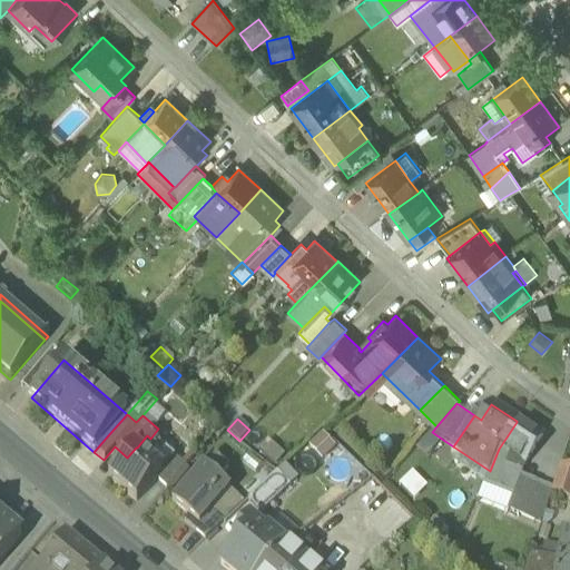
[(517,422),(499,449),(512,458),(524,465),(542,440),(517,422)]
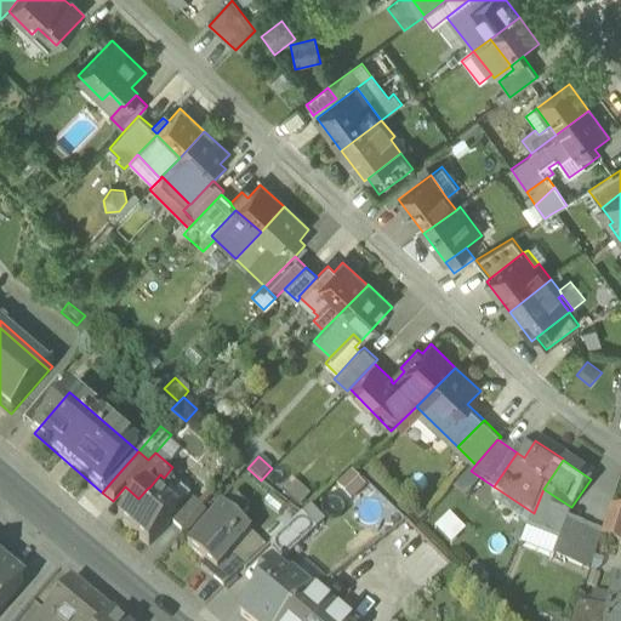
[(463,501),(483,479),(471,471),(451,491),(463,501)]
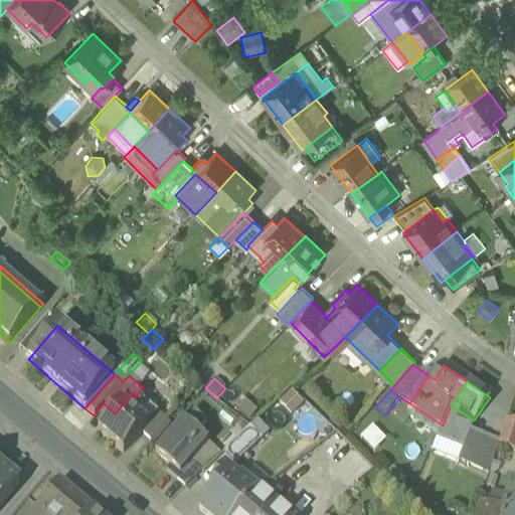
[(303,405),(291,392),(279,404),(291,417),(303,405)]
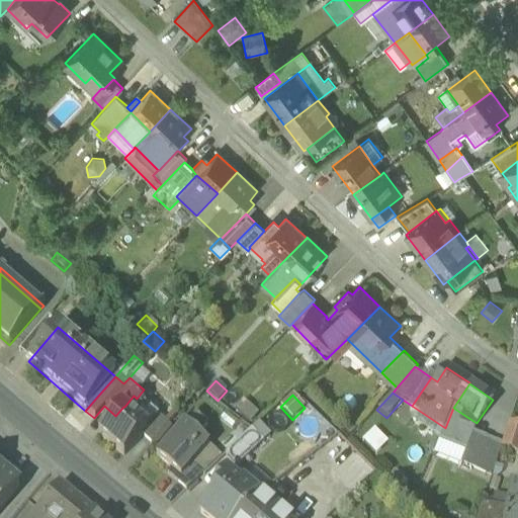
[(99,434),(125,457),(144,436),(159,418),(137,399),(134,396),(124,407),(123,407),(115,416),(99,434)]
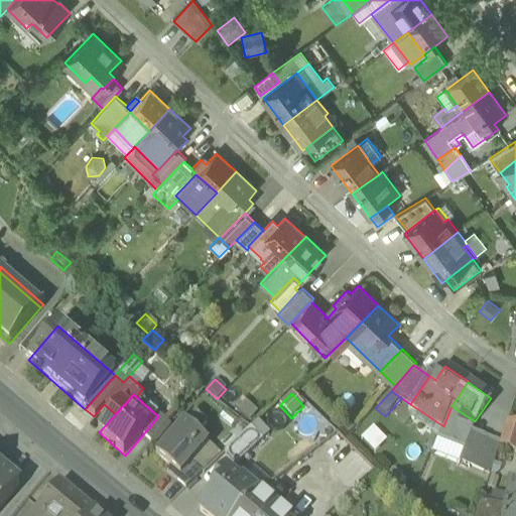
[(258,414),(243,400),(233,410),(248,424),(258,414)]
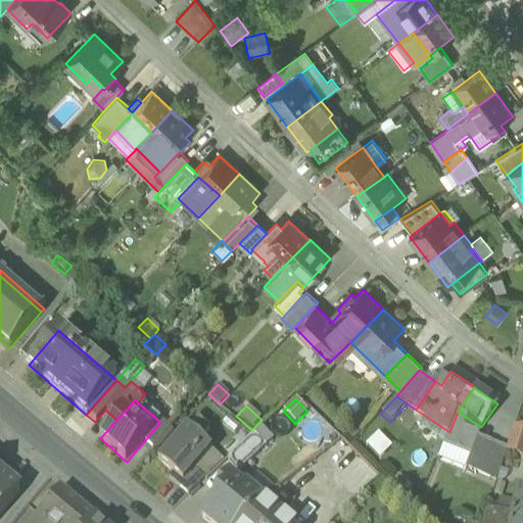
[(478,439),(479,436),(465,430),(470,420),(458,412),(449,432),(443,445),(471,457),(478,439)]
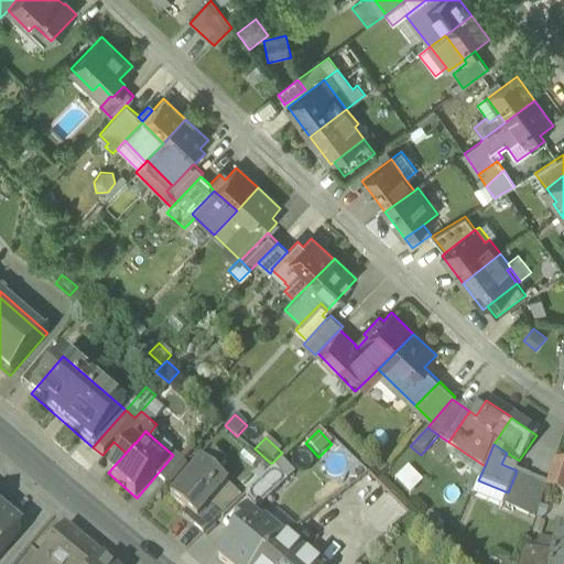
[(485,466),(455,446),(446,459),(478,480),(485,466)]
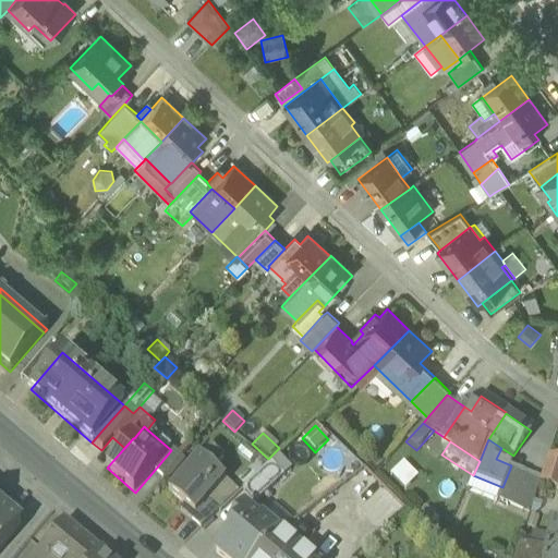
[(198,460),(170,494),(192,513),(196,517),(208,502),(226,483),(220,478),(221,478),(225,474),(219,469),(225,462),(208,448),(198,460)]
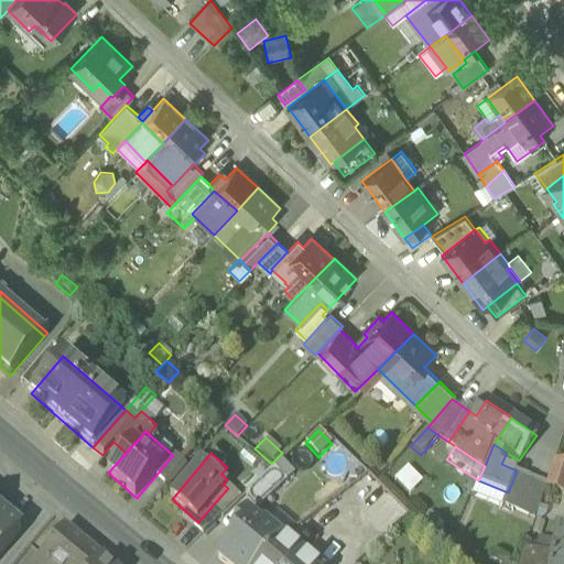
[(519,461),(507,453),(501,464),(517,470),(519,461)]
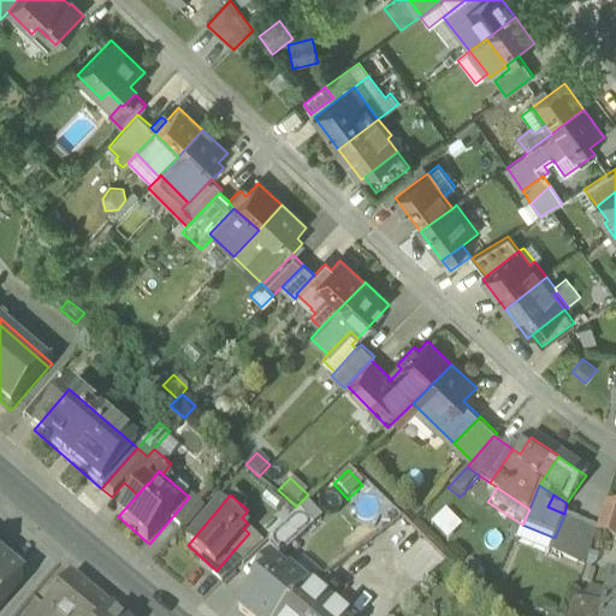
[(171,519),(181,528),(200,505),(190,497),(189,497),(171,519)]
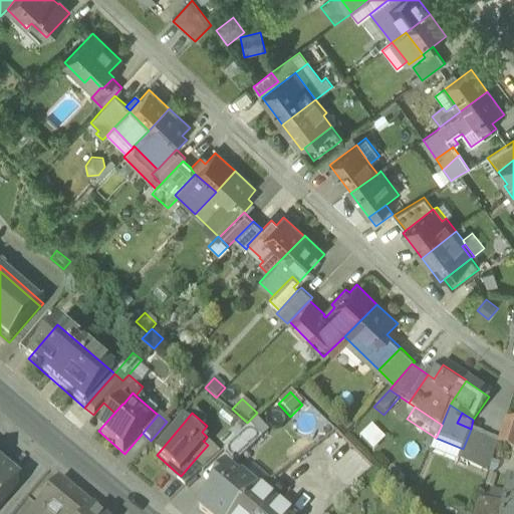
[(513,424),(504,421),(499,438),(498,442),(496,447),(513,453),(513,424)]
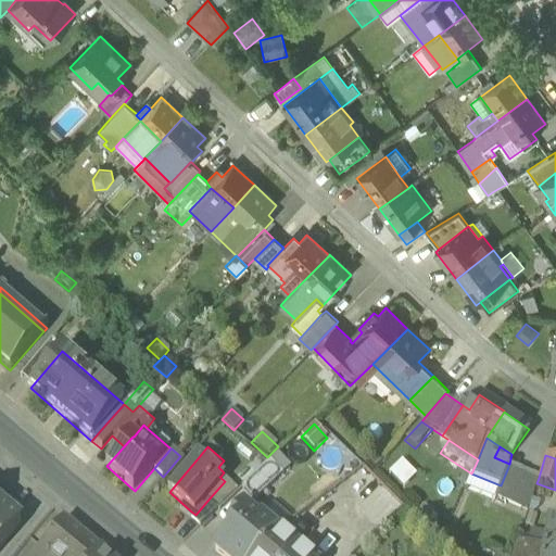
[(417,477),(402,462),(389,475),(404,490),(417,477)]
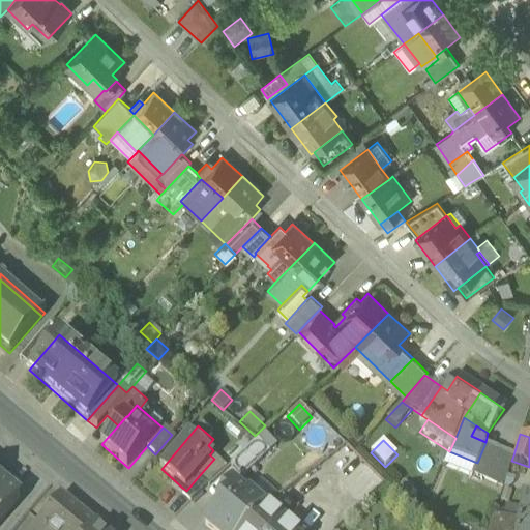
[(242,479),(269,453),(257,441),(230,466),(242,479)]
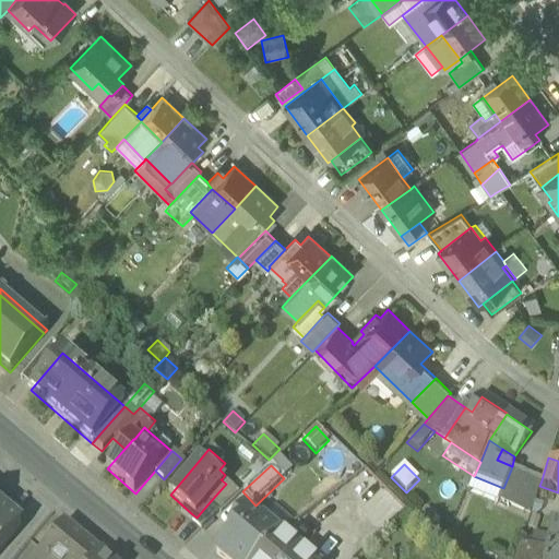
[(530,515),(539,486),(542,480),(511,470),(503,488),(497,502),(530,515)]
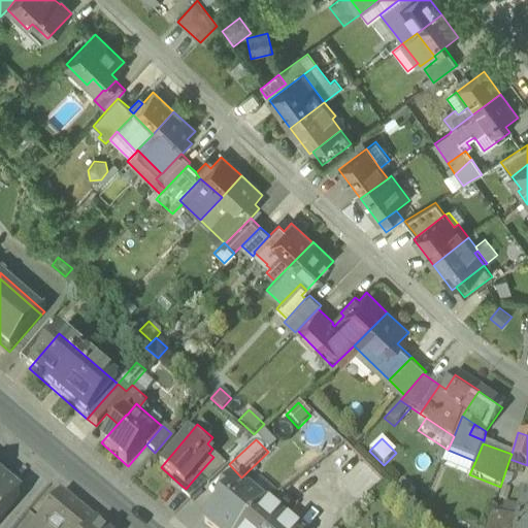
[(475,461),(448,450),(442,464),(468,476),(469,474),(475,461)]
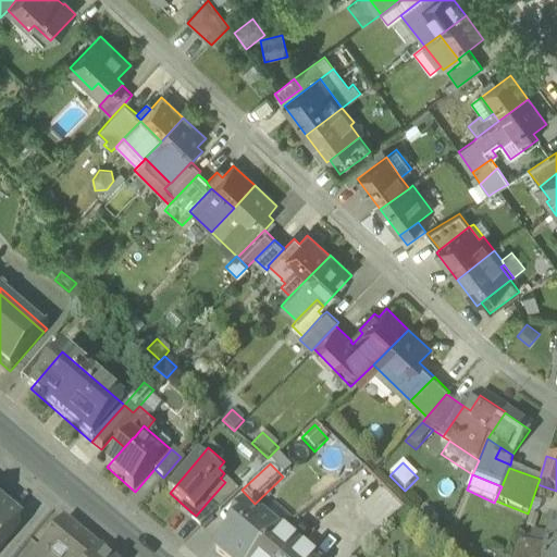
[(208,502),(219,510),(237,493),(225,482),(208,502)]
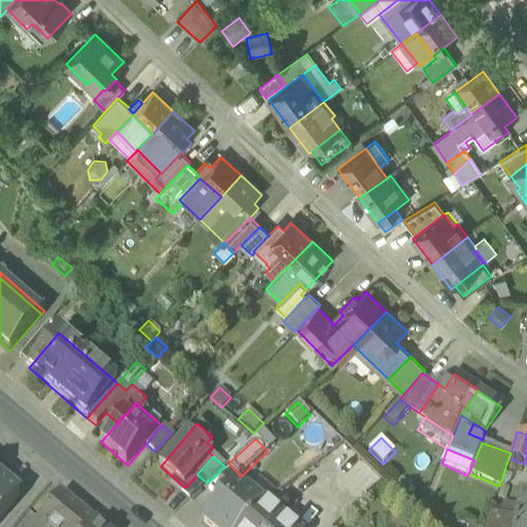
[(178,489),(189,499),(207,483),(197,475),(185,488),(181,485),(178,489)]
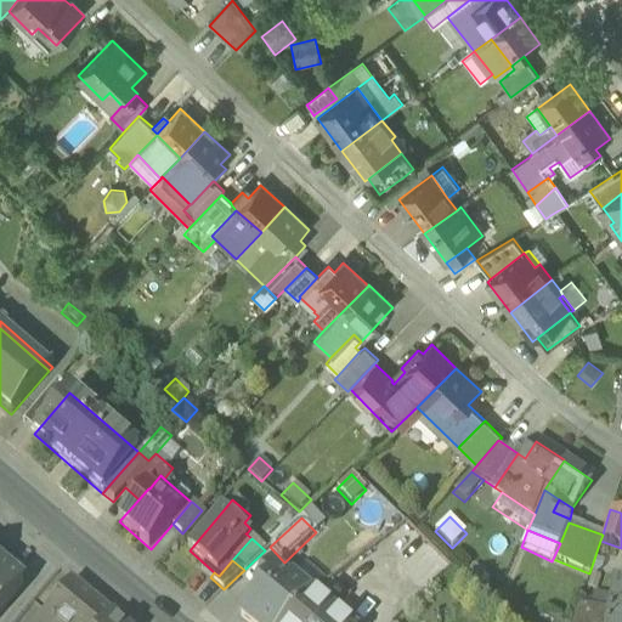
[(0,612),(23,586),(0,566),(0,612)]
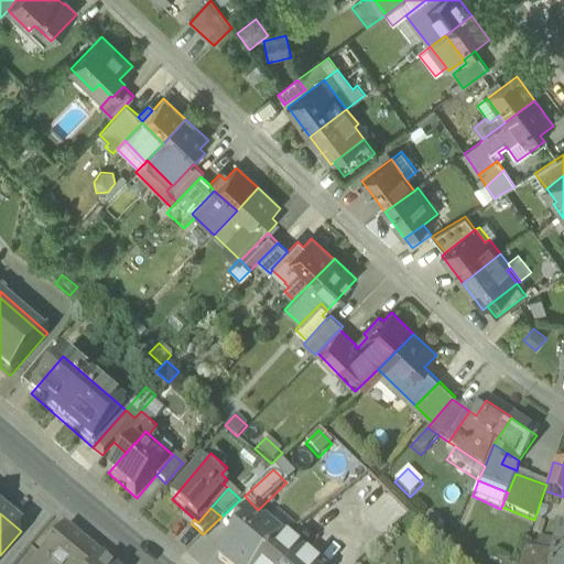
[(266,527),(281,540),(295,529),(277,513),(266,527)]
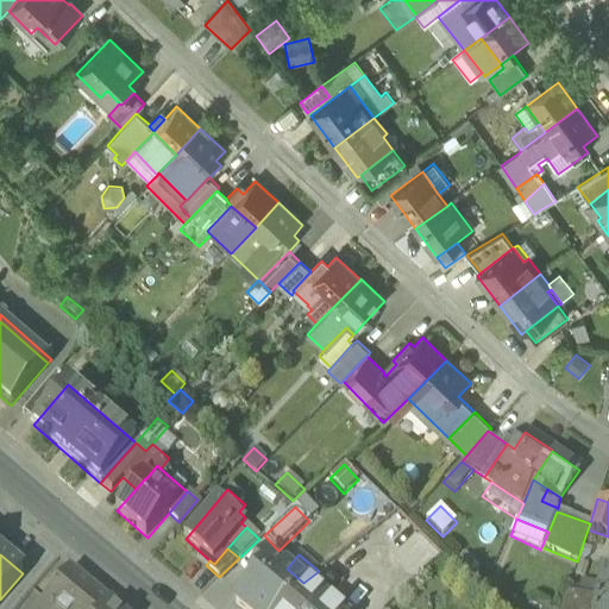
[(242,608),(282,608),(303,583),(287,569),(286,567),(282,571),(265,558),(257,569),(262,572),(236,603),(242,608)]
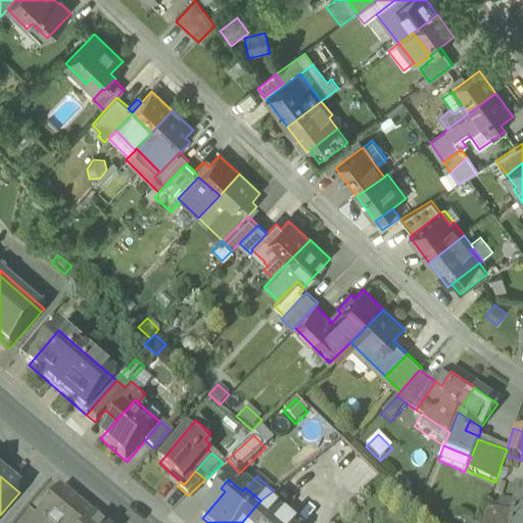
[(522,487),(517,487),(512,515),(522,516),(522,487)]
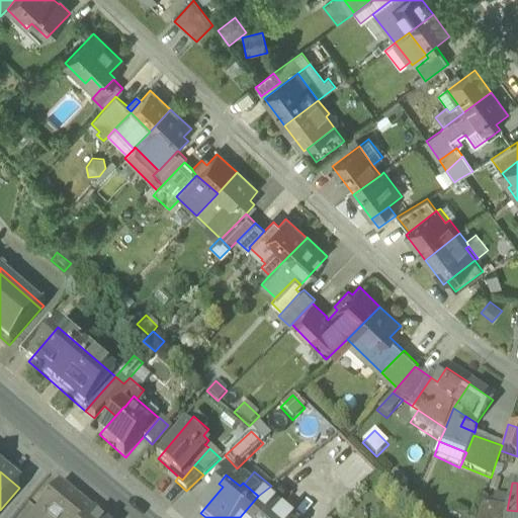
[(30,517),(91,517),(94,515),(59,485),(30,517)]
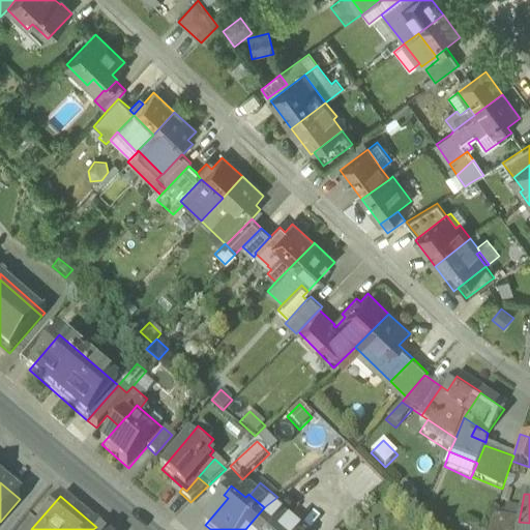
[(291,529),(264,507),(245,529),(291,529)]
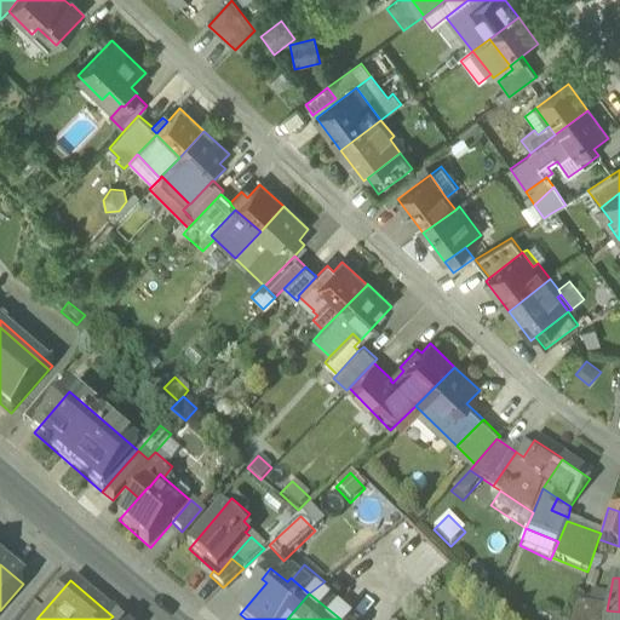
[(619,619),(619,612),(607,610),(578,606),(573,619),(619,619)]
